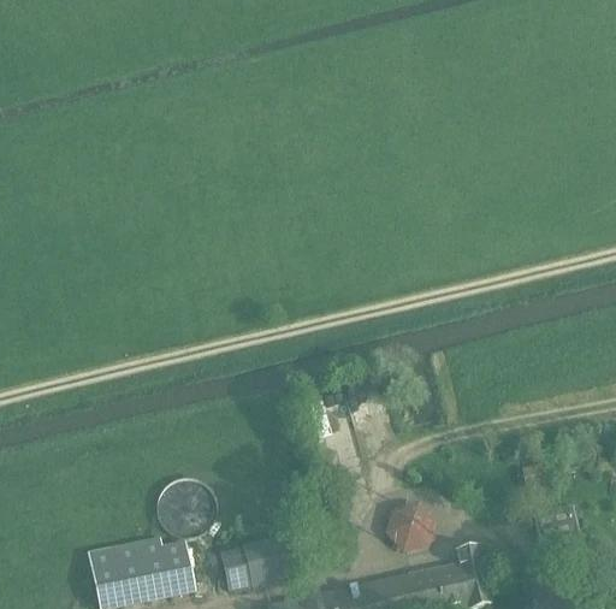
[(418,498),(392,506),(385,530),(402,550),(428,544),(437,519),(418,498)]
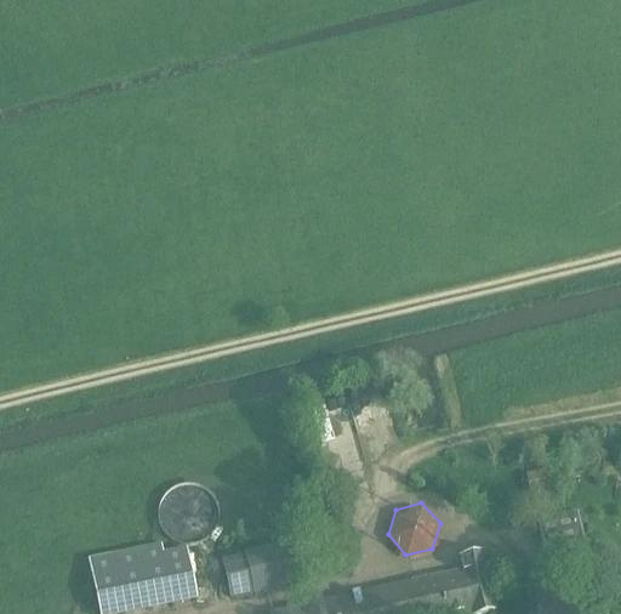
[(550,575),(590,567),(579,511),(537,518),(550,575)]
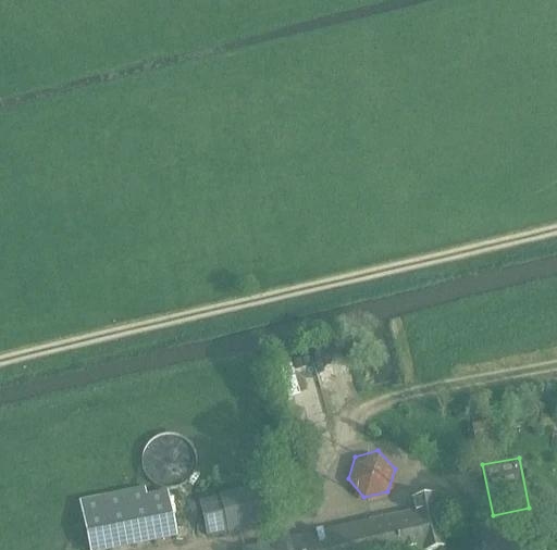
[(229,528),(270,519),(261,483),(221,491),(222,495),(201,499),(209,532),(229,526),(229,528)]
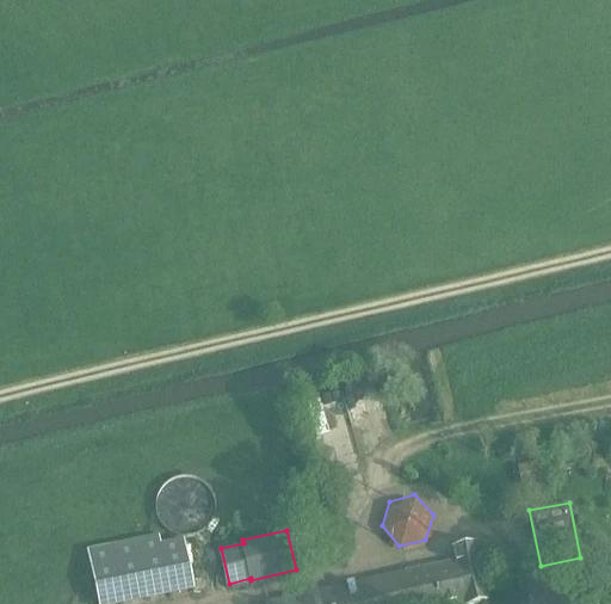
[(98,603),(105,603),(193,586),(184,535),(160,540),(158,531),(86,546),(98,603)]
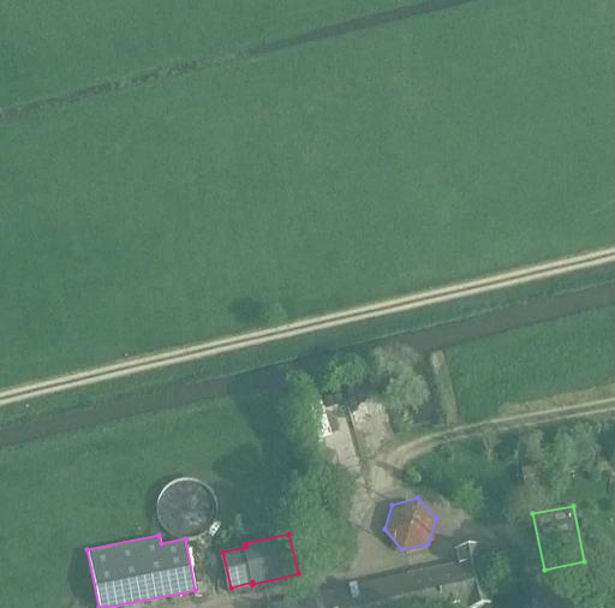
[(457,560),(267,604),(267,607),(469,607),(489,603),(476,546),(455,550),(457,560)]
